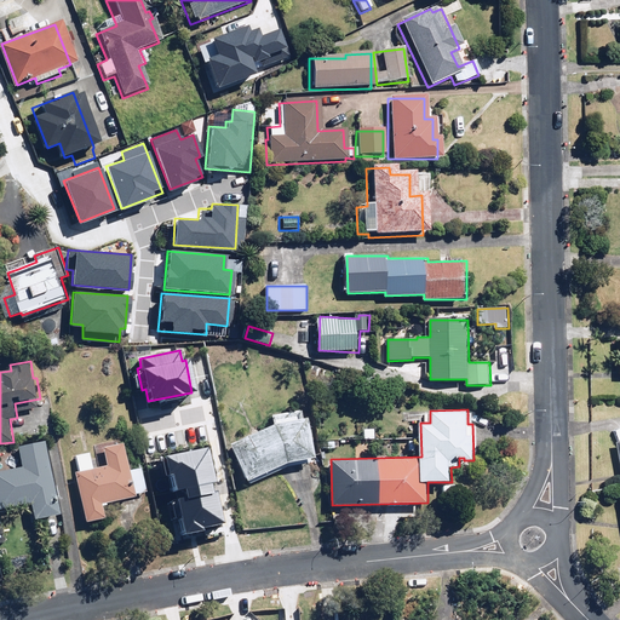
[(310,420),(305,420),(304,412),(274,415),(275,424),(231,445),(250,483),(291,464),(317,459),(310,420)]
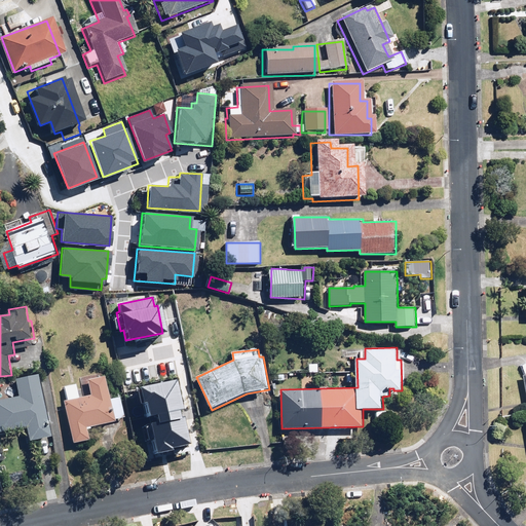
[(22,396),(0,400),(0,424),(2,433),(29,426),(32,442),(54,437),(40,373),(17,378),(22,396)]
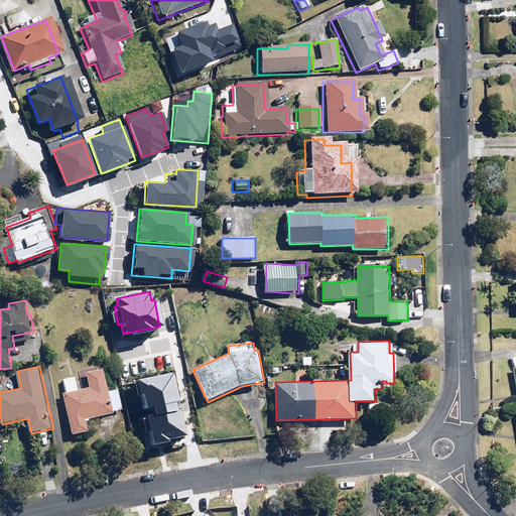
[(87,418),(123,411),(119,389),(110,391),(106,369),(89,372),(92,387),(80,390),(77,377),(61,380),(72,433),(89,430),(87,418)]
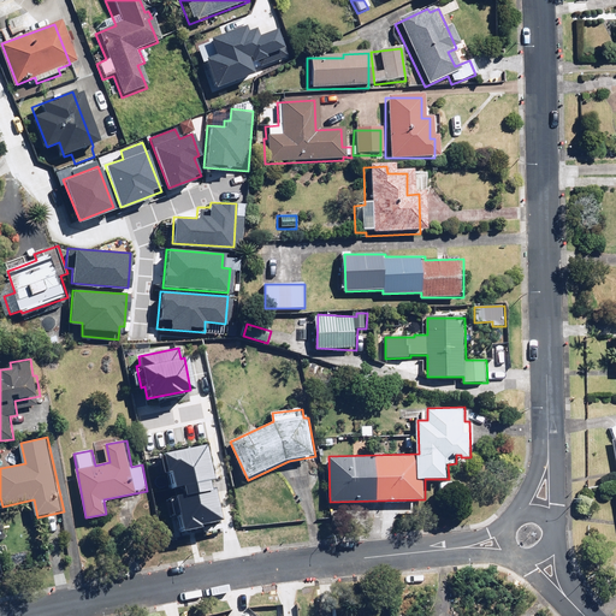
[(218,519),(202,445),(159,455),(163,472),(165,472),(169,486),(177,485),(179,495),(171,497),(178,531),(199,526),(197,523),(218,519)]
